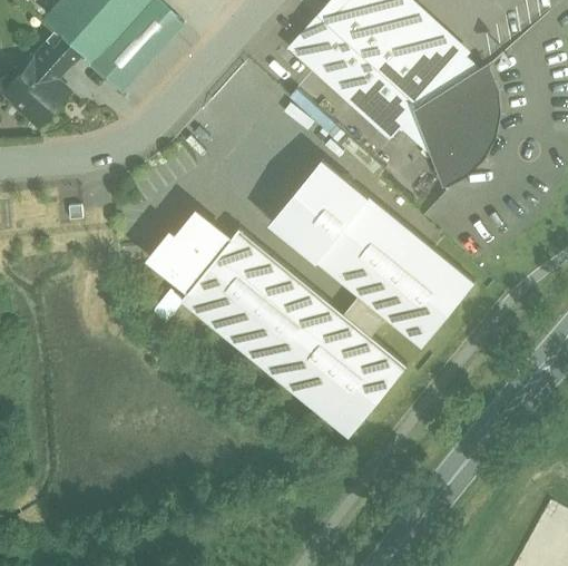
[(154,0),(64,0),(42,23),(55,35),(78,56),(120,95),(183,27),(154,0)]
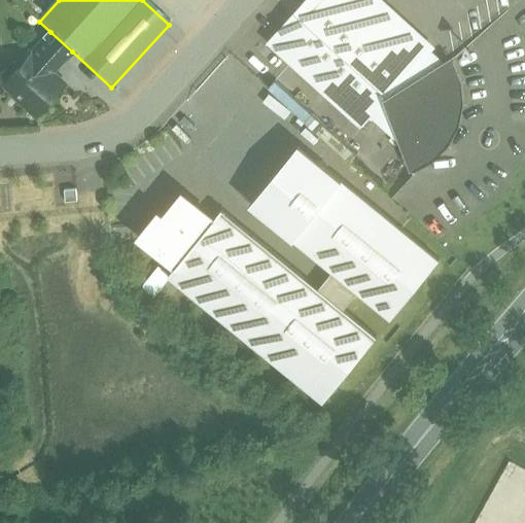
[(429,55),(368,0),(307,0),(266,46),(359,131),(370,119),(424,60),(429,55)]
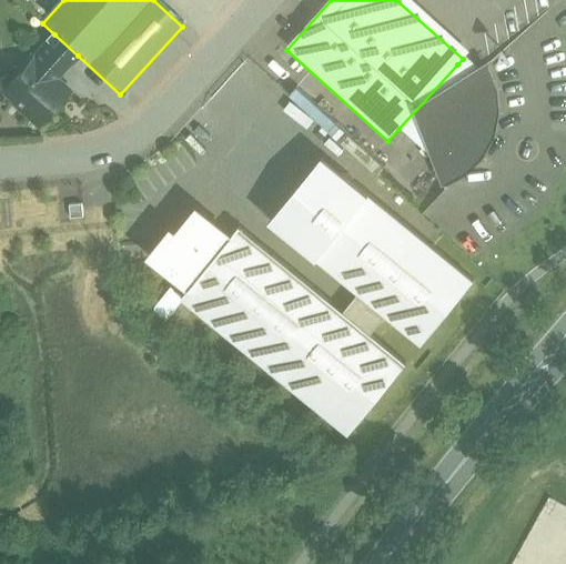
[(54,34),(31,60),(29,58),(13,73),(17,77),(1,94),(38,128),(69,94),(56,82),(54,81),(78,56),(54,34)]
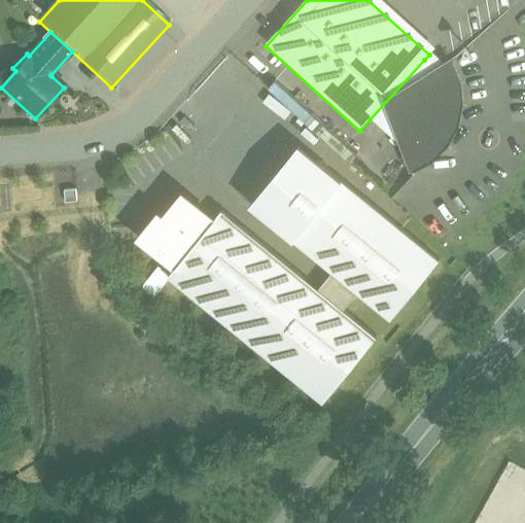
[(424,60),(370,119),(400,148),(408,169),(411,168),(428,159),(443,144),(452,126),(456,106),(454,85),(447,67),(446,65),(436,70),(424,60)]
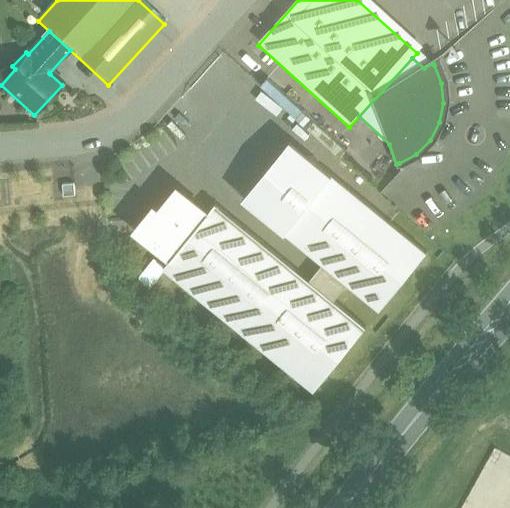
[(240,193),(379,311),(426,255),(287,138),(240,193)]
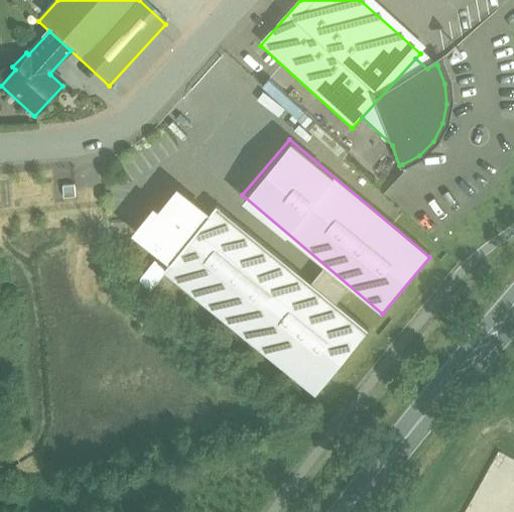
[(179,196),(161,219),(156,215),(137,238),(170,264),(208,219),(179,196)]
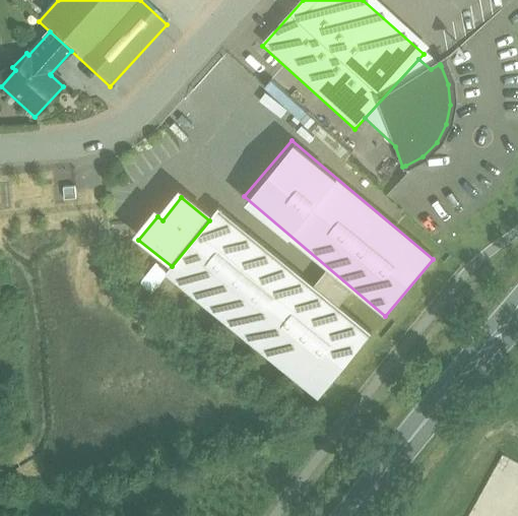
[(370,335),(217,210),(209,220),(172,266),(165,275),(318,400),(370,335)]
